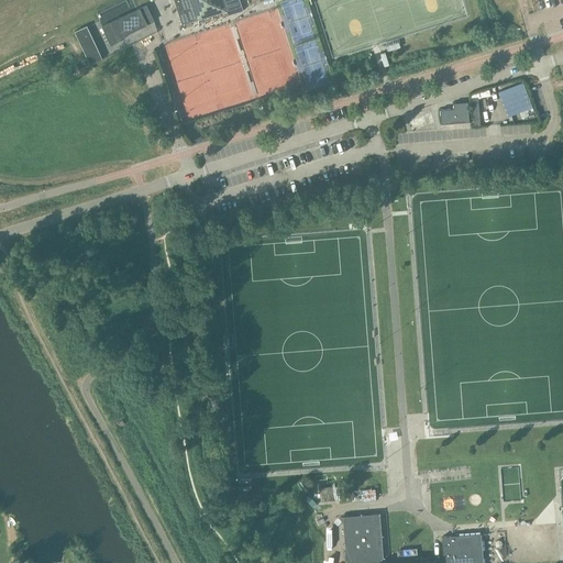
[(174,0),(181,24),(198,20),(227,11),(225,7),(241,2),(240,0),(174,0)]
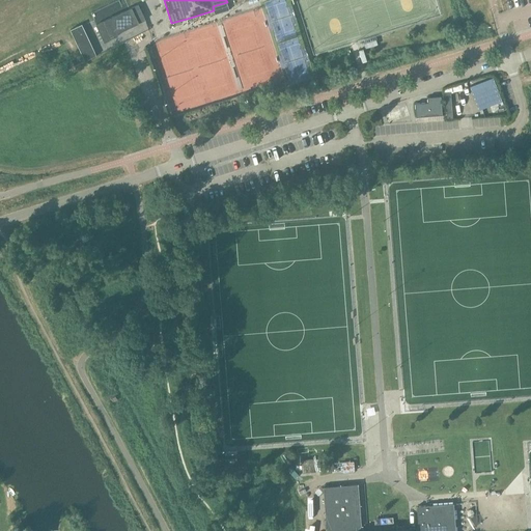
[(105,21),(96,25),(105,43),(118,36),(117,33),(145,20),(138,4),(105,21)]
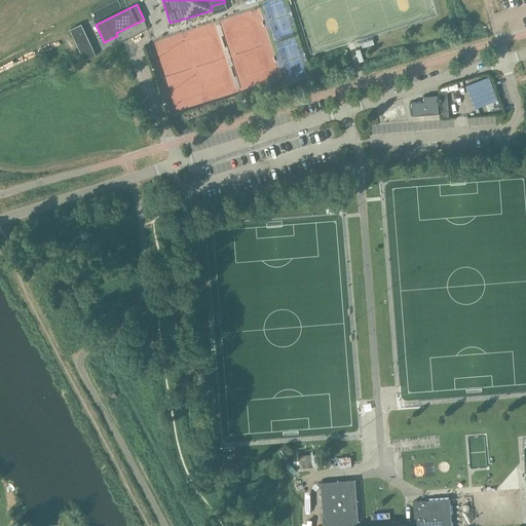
[(81,24),(70,29),(84,61),(97,54),(81,24)]
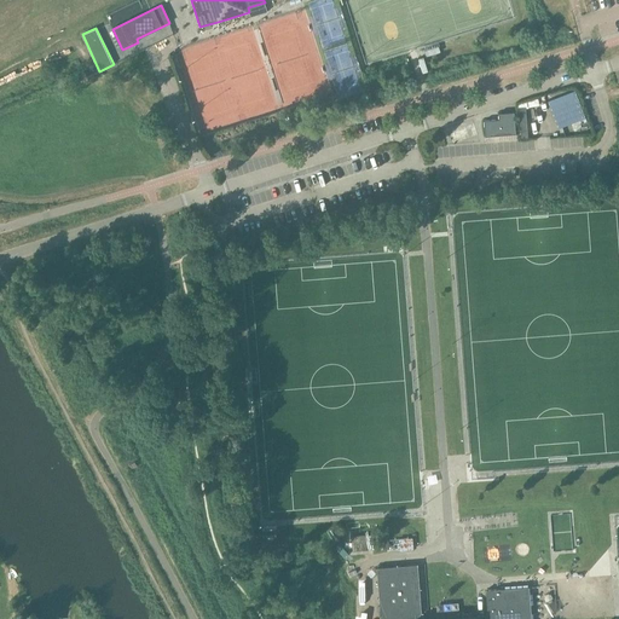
[(584,132),(590,129),(579,103),(566,108),(565,105),(559,108),(570,136),(574,133),(584,132)]
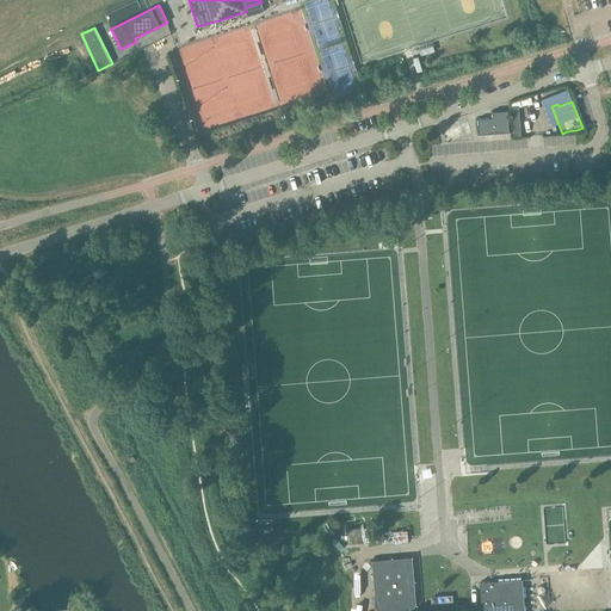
[(508,131),(507,111),(492,111),(492,117),(477,118),(479,134),(508,131)]
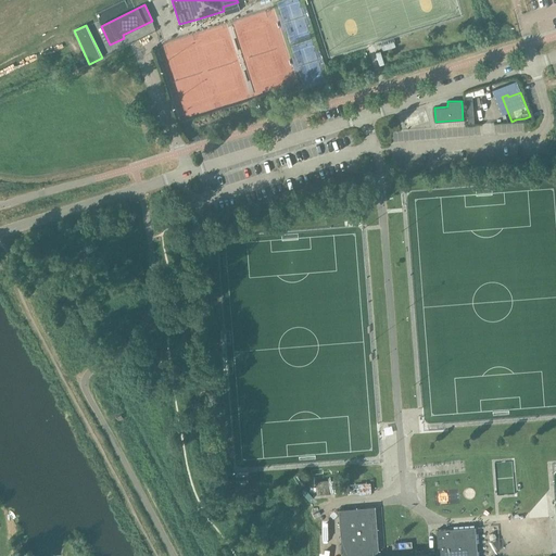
[(328,480),(317,482),(318,494),(335,493),(348,492),(350,492),(350,491),(349,480),(343,480),(344,487),(339,488),(339,480),(328,480)]
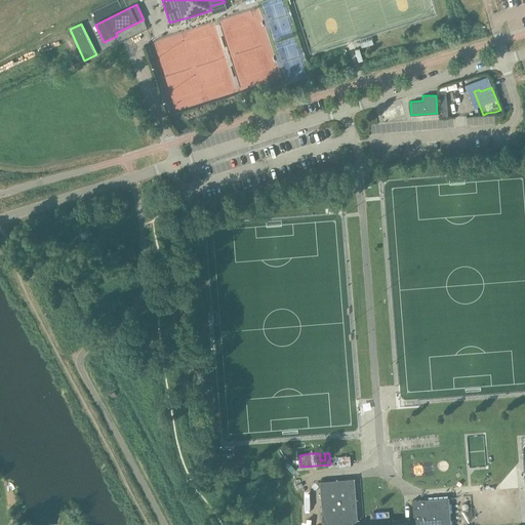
[(350,456),(338,457),(339,467),(351,466),(351,460),(350,456)]
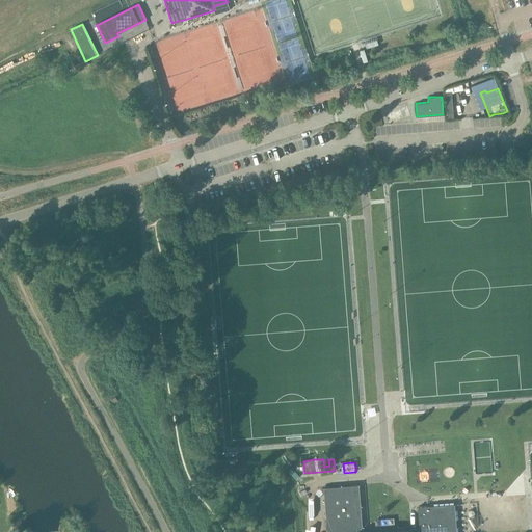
[(455,531),(454,505),(417,508),(418,528),(409,529),(409,531),(400,531),(356,531),(356,528),(361,528),(358,485),(323,488),(326,530),(331,530),(331,531),(455,531)]
